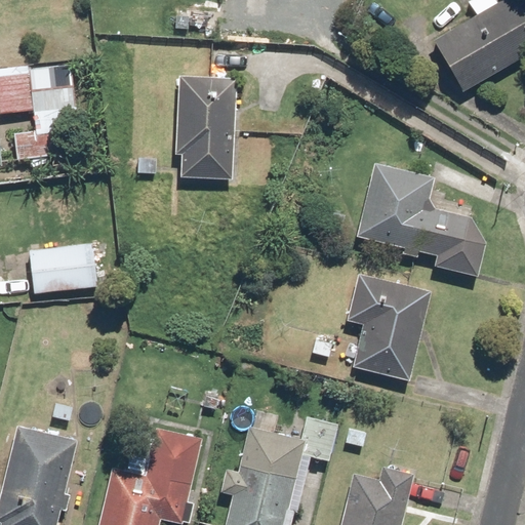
[(501,0),(434,38),(463,90),(524,55),(524,17),(515,0),(501,0)]
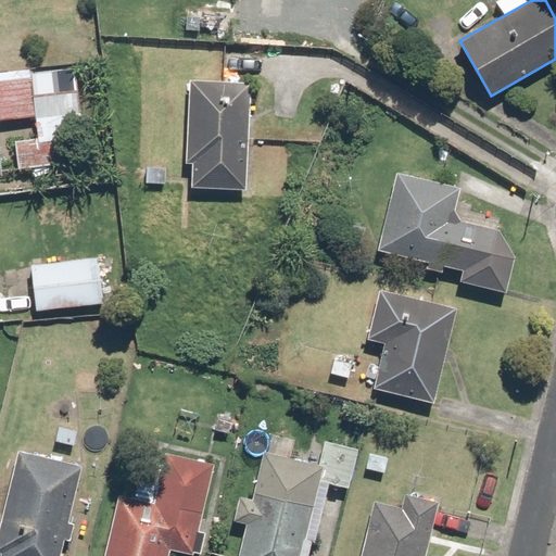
[(80,113),(75,67),(30,73),(32,78),(0,81),(0,108),(1,119),(36,115),(37,118),(80,113)]
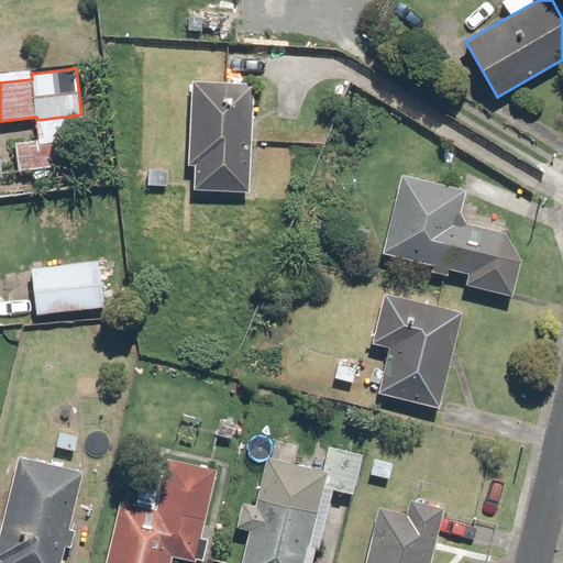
[(194,190),(250,192),(254,85),(192,81),(189,164),(195,164),(194,190)]
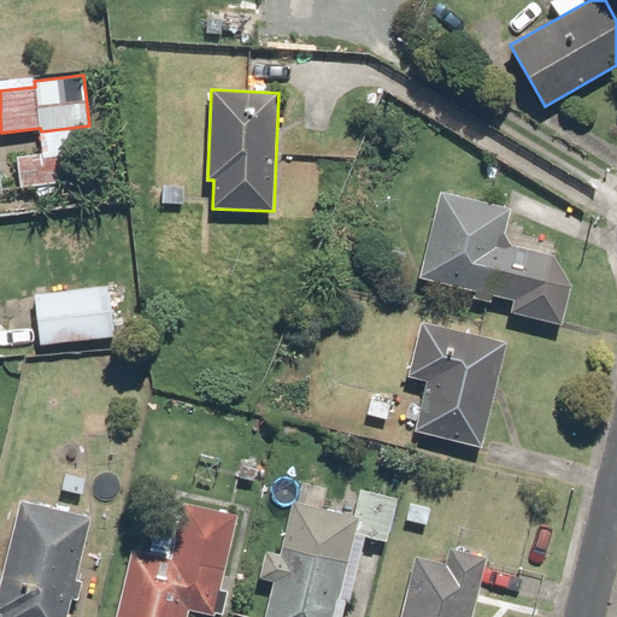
[(17,157),(21,186),(58,181),(54,152),(17,157)]
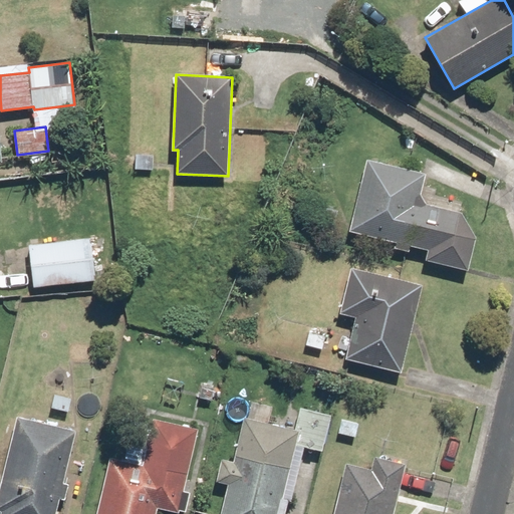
[(367,159),(350,230),(428,249),(426,260),(468,270),(476,237),(462,213),(427,204),(421,195),(427,173),(367,159)]
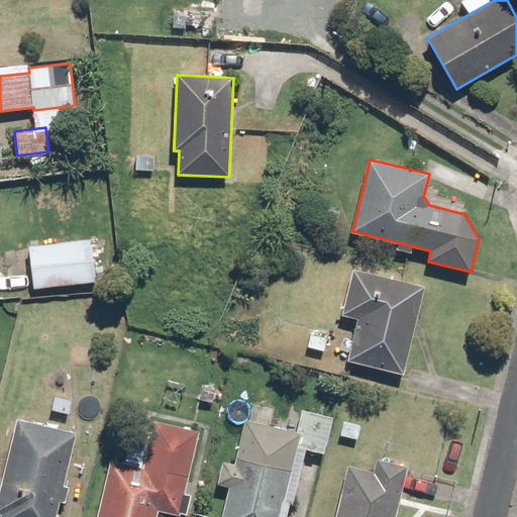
[(28,246),(33,287),(96,280),(91,239),(28,246)]
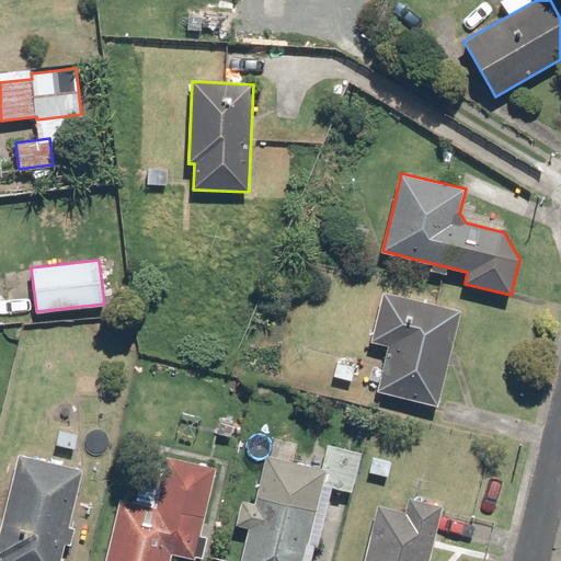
[(438,407),(460,311),(384,294),(373,341),(389,345),(378,392),(438,407)]
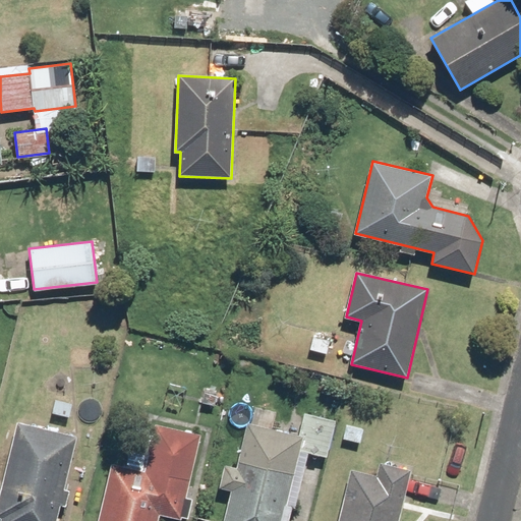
[(304,413),(299,435),(247,422),(224,520),(288,520),(292,506),(287,505),(299,451),(327,457),(335,420),(304,413)]
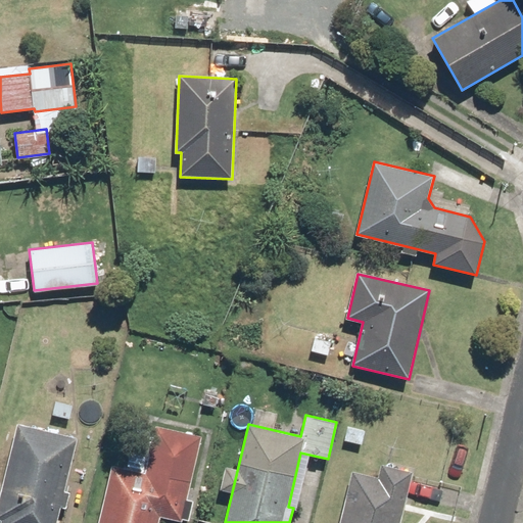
[(55,522),(77,437),(17,423),(0,496),(0,520),(1,520),(0,522),(55,522)]
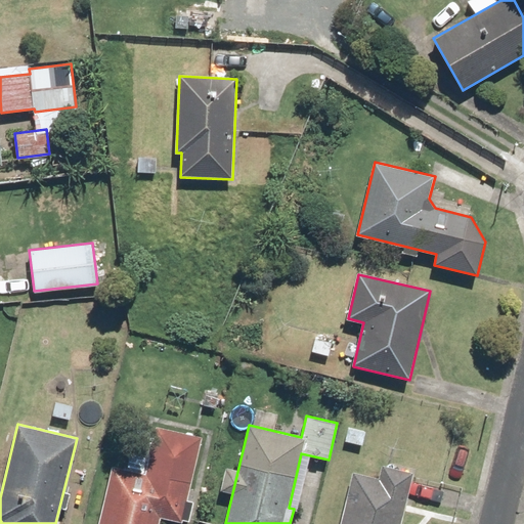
[(159,523),(161,517),(181,522),(202,437),(158,427),(146,475),(113,467),(98,523),(159,523)]
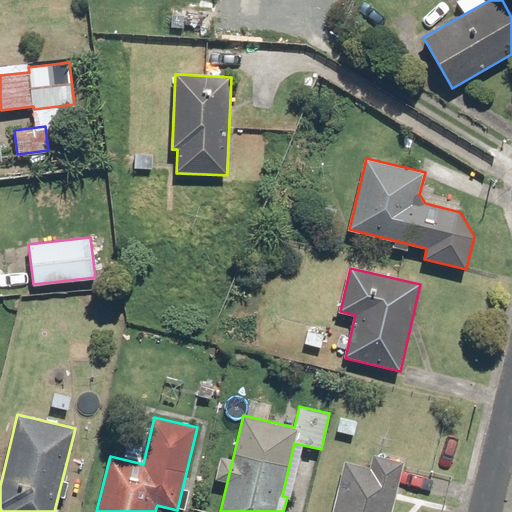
[(344,461),(332,511),(391,511),(403,462),(372,455),(369,467),(344,461)]
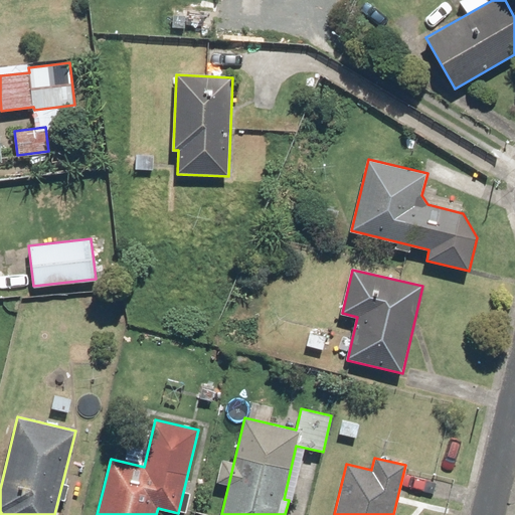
All buildings are outlined.
